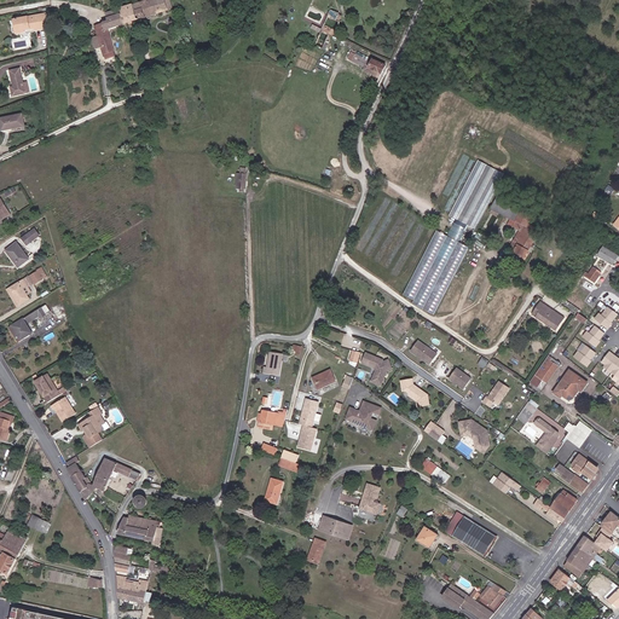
[(146,0),(121,9),(126,23),(168,11),(168,10),(165,0),(146,0)]
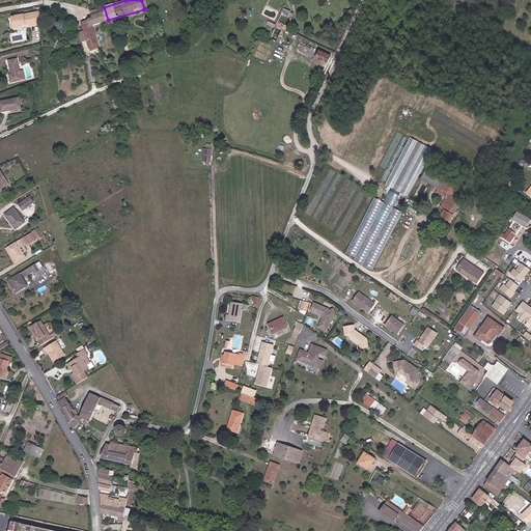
[(108,20),(104,7),(90,11),(92,19),(81,22),(89,47),(98,44),(99,44),(92,25),(108,20)]
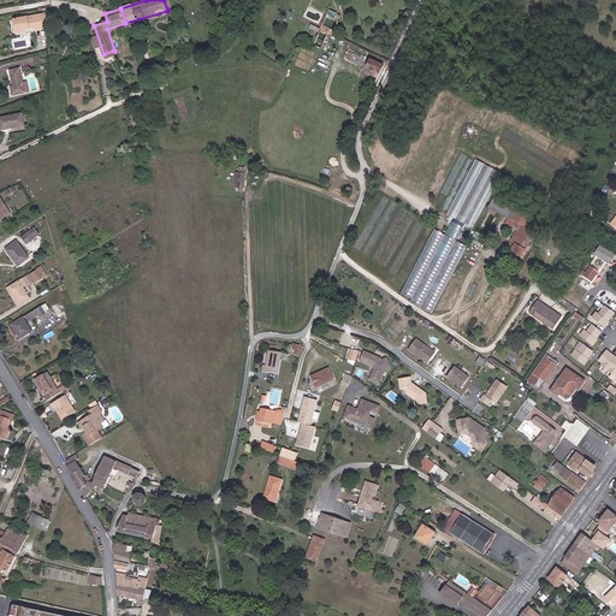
[(335,21),(338,13),(329,10),(326,18),(335,21)]
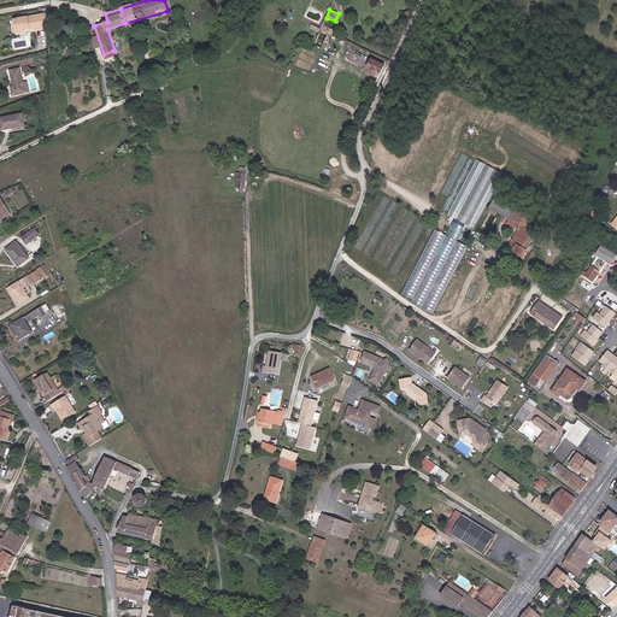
[(17,27),(18,33),(27,30),(25,27),(31,25),(31,27),(36,25),(37,28),(41,28),(39,15),(15,19),(17,27)]
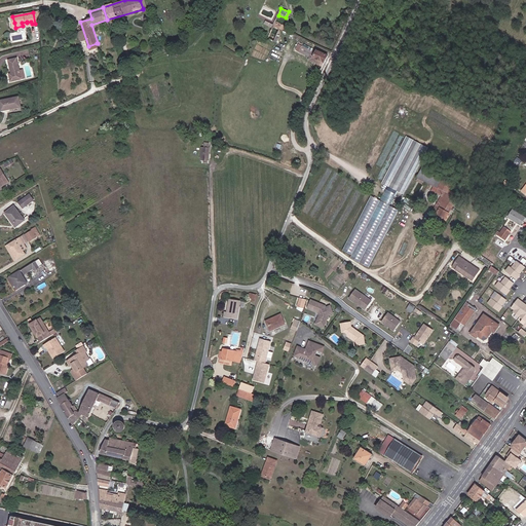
[(289,27),(289,19),(286,17),(283,24),(275,22),(267,39),(274,41),(276,37),(278,39),(279,36),(277,35),(279,30),(286,33),(289,27)]
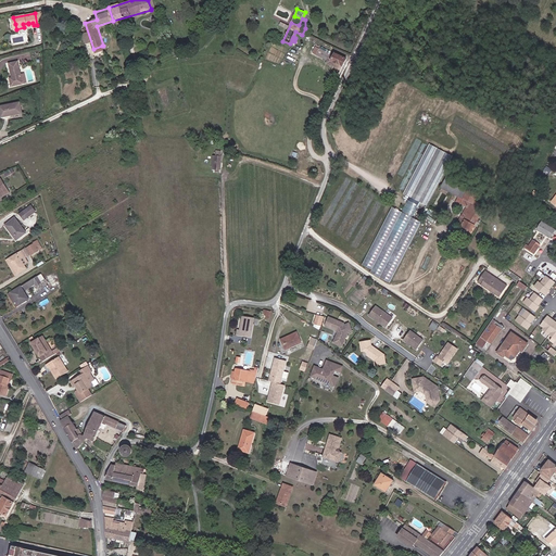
[(320,48),(316,55),(327,61),(330,53),(320,48)]
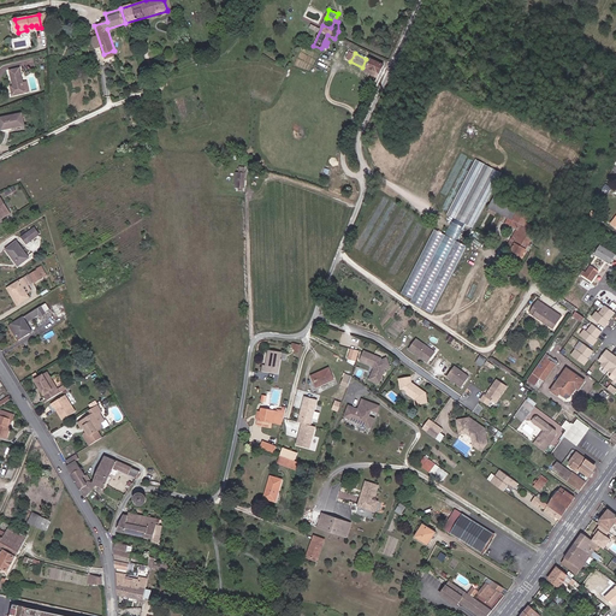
[(368,67),(373,70),(379,73),(384,65),(371,59),(371,63),(368,61),(365,69),(367,70),(368,67)]
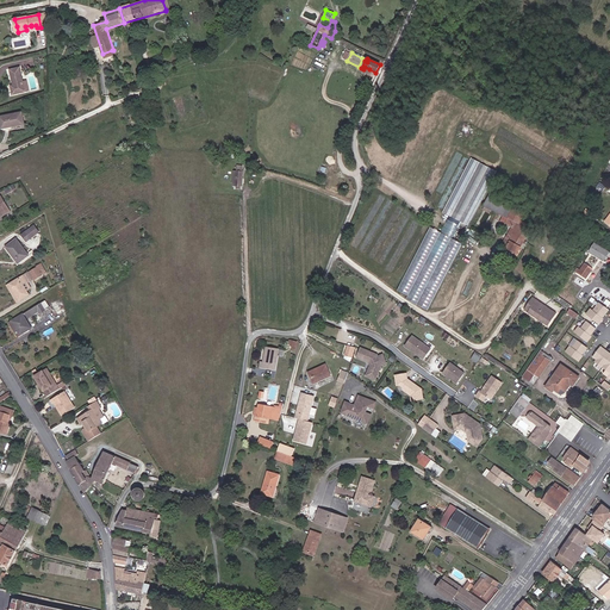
[(26,92),(24,82),(19,68),(11,70),(13,86),(11,86),(13,94),(26,92)]
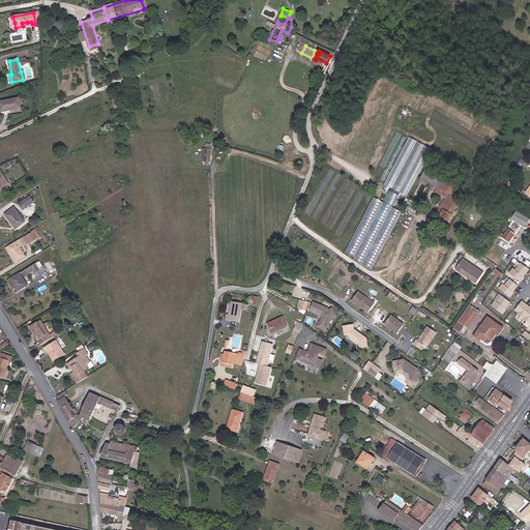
[(20,97),(0,100),(0,104),(2,113),(11,111),(11,110),(22,108),(20,97)]
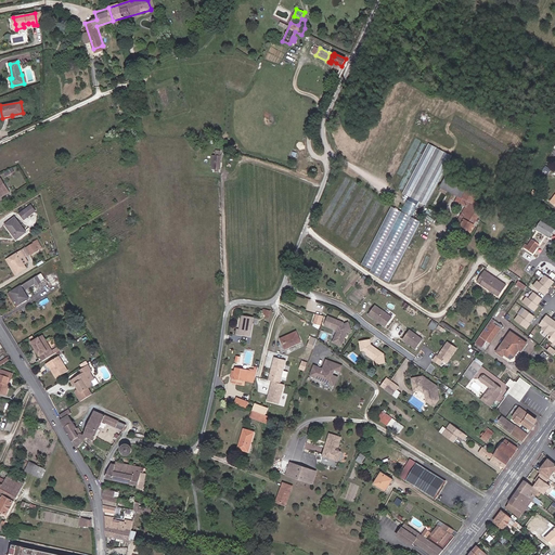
[(127,125),(117,131),(120,136),(130,130),(127,125)]
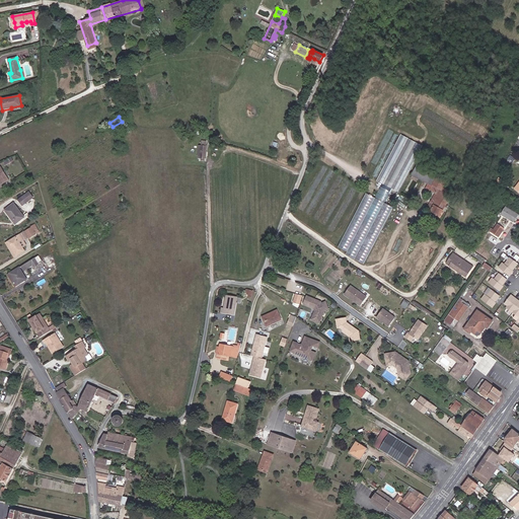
[(398,134),(378,181),(400,191),(421,143),(398,134)]
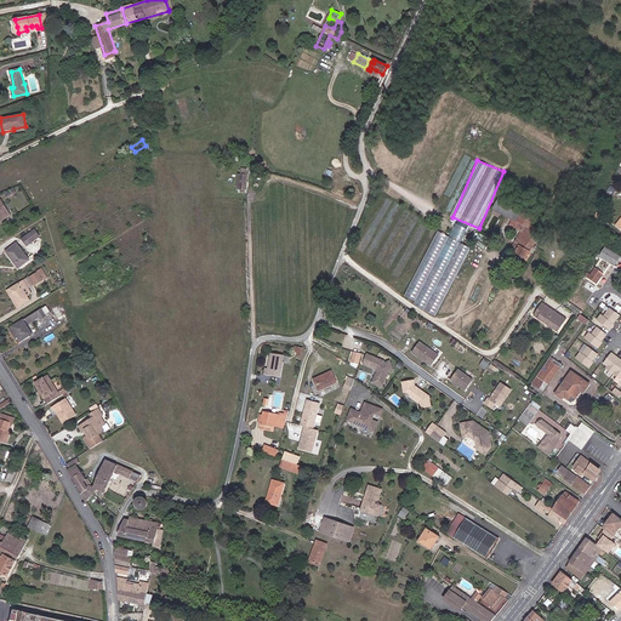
[(246,169),(241,169),(240,182),(238,182),(238,189),(240,189),(240,193),(245,193),(246,188),(248,174),(246,174),(246,169)]
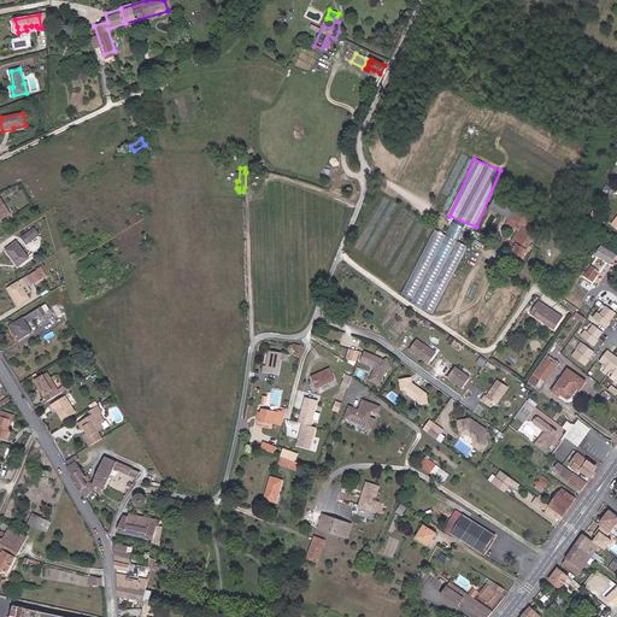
[(504,217),(512,201),(497,193),(489,209),(504,217)]
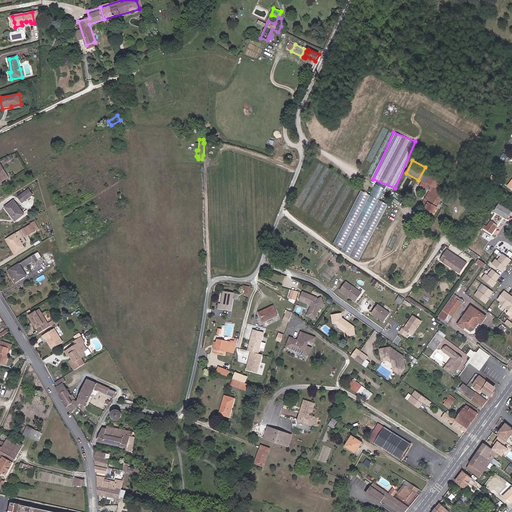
[(1,164),(0,164),(0,181),(1,182),(9,177),(1,164)]
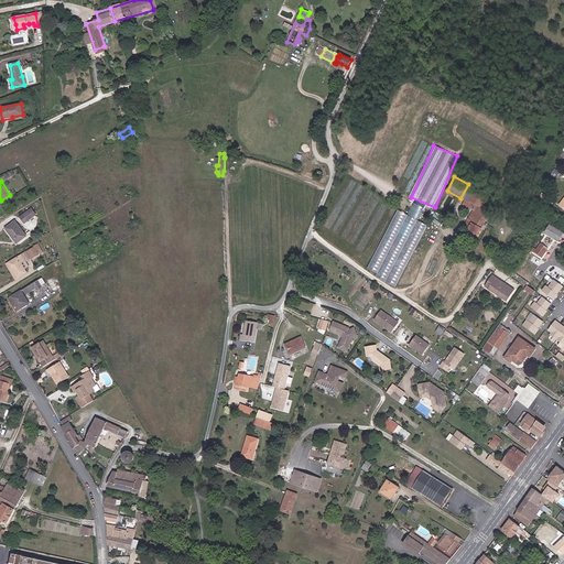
[(473,185),(468,184),(461,198),(464,199),(465,199),(472,186),(473,185)]
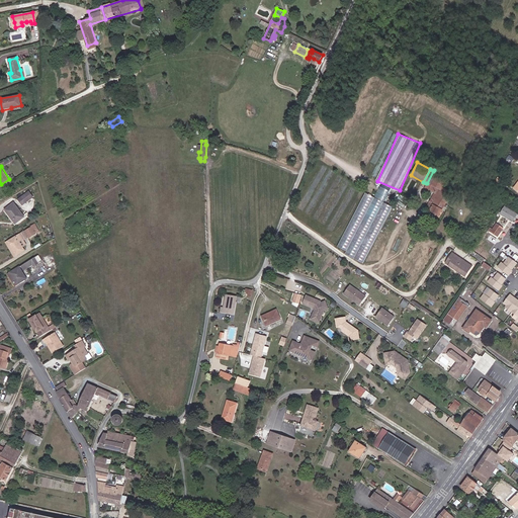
[(447,177),(433,171),(427,183),(426,183),(424,188),(434,192),(426,207),(429,209),(429,210),(439,216),(447,201),(446,200),(449,193),(442,188),(447,177)]
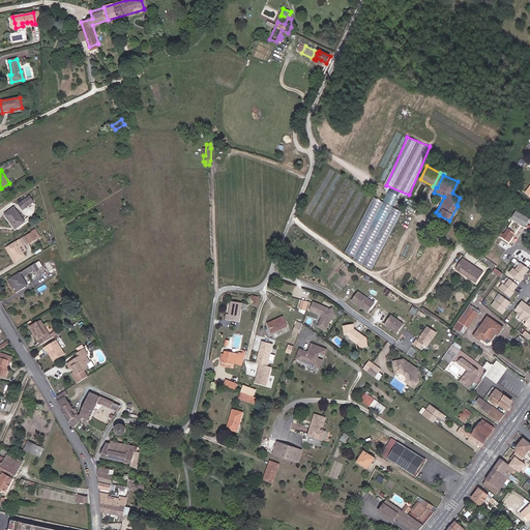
[(30,205),(26,199),(19,204),(23,210),(30,205)]
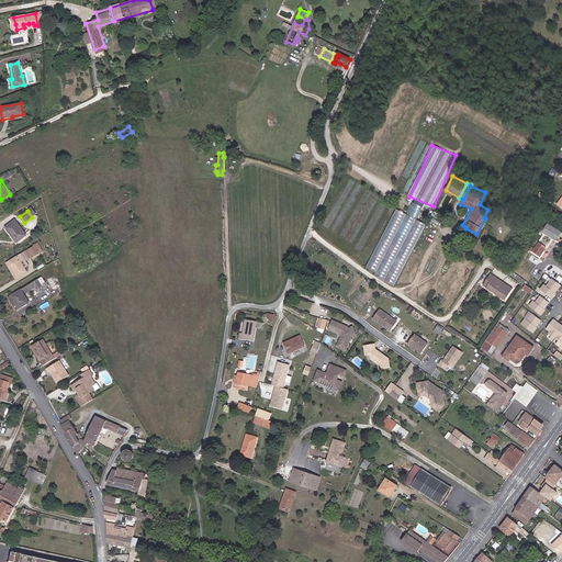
[(15,220),(6,227),(17,243),(26,235),(15,220)]
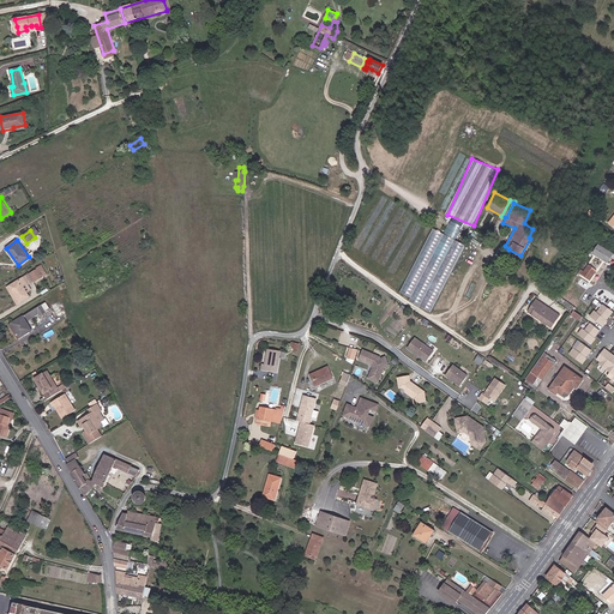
[(613,253),(599,245),(594,253),(613,265),(613,253)]
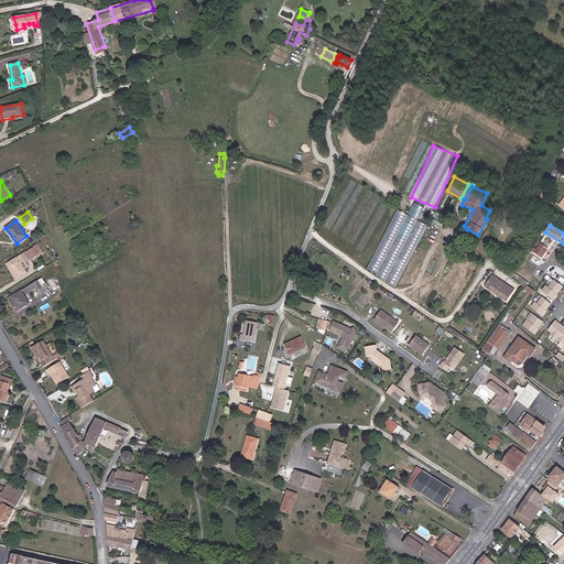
[(537,249),(534,252),(542,258),(549,248),(541,242),(537,249)]
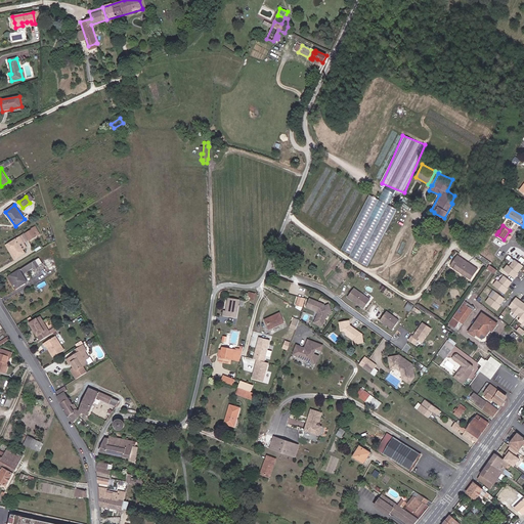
[(20,245),(24,243),(30,238),(31,239),(40,233),(37,228),(30,232),(8,245),(16,258),(25,253),(23,249),(20,245)]
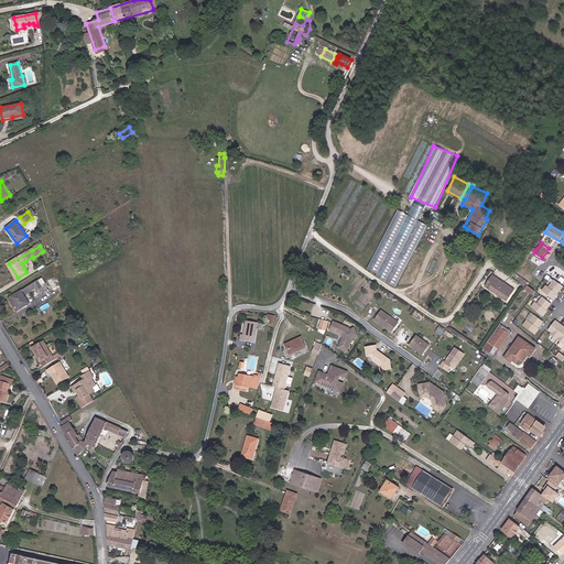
[(512,271),(503,264),(500,262),(497,268),(509,275),(512,271)]
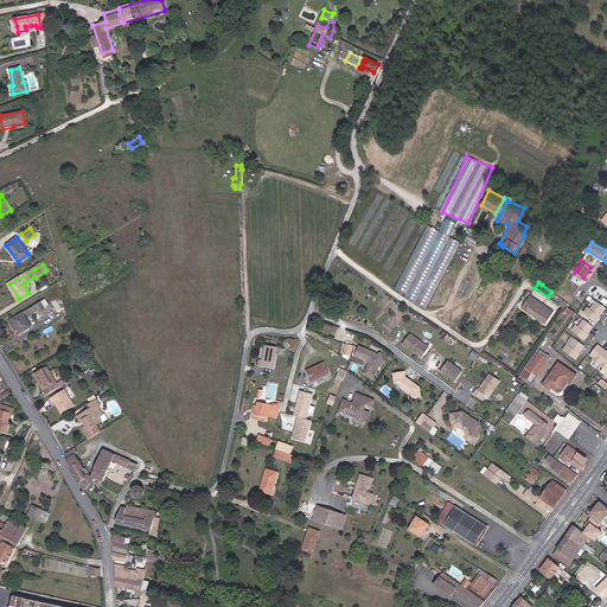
[(17,300),(19,299),(10,283),(7,285),(17,300)]
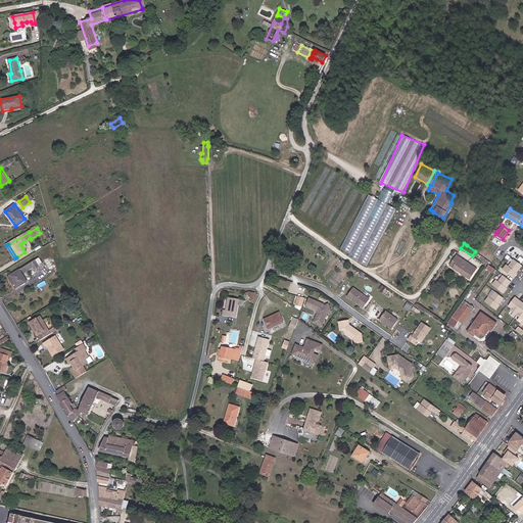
[(477,268),(458,254),(449,265),(470,278),(477,268)]
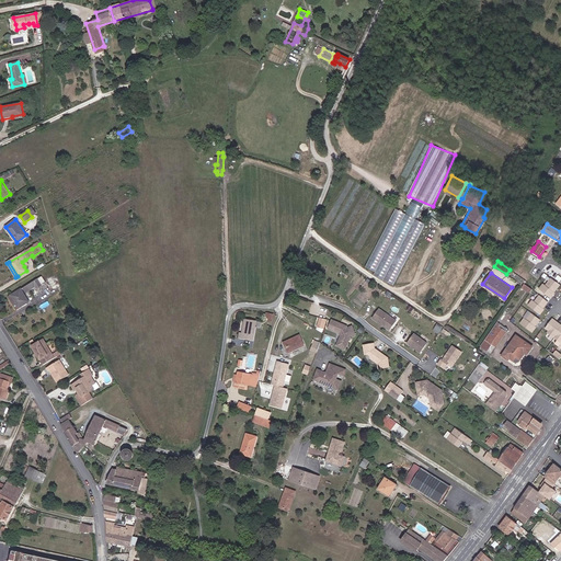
[(58,287),(59,286),(57,278),(56,279),(55,278),(53,279),(52,276),(44,279),(46,283),(47,282),(52,290),(58,287)]
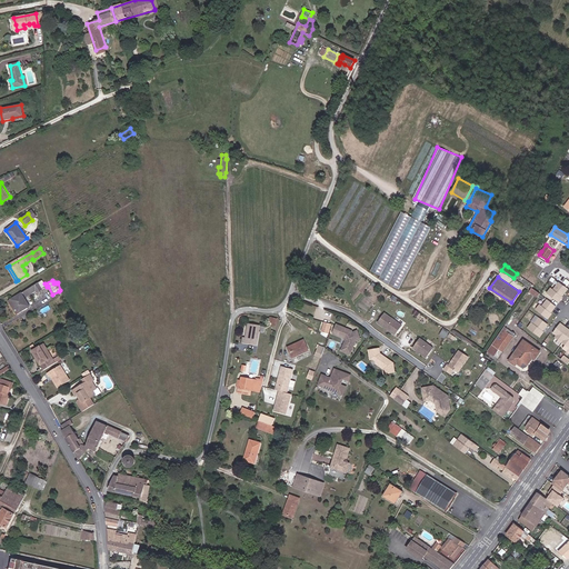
[(568,289),(568,288),(559,281),(553,289),(563,298),(568,289)]
